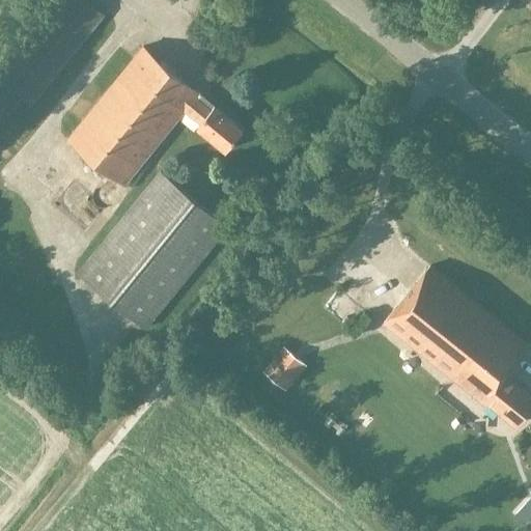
[(143,46),(68,136),(123,183),(184,110),(199,122),(197,126),(226,150),(244,129),(215,105),(212,109),(196,95),(199,91),(143,46)]
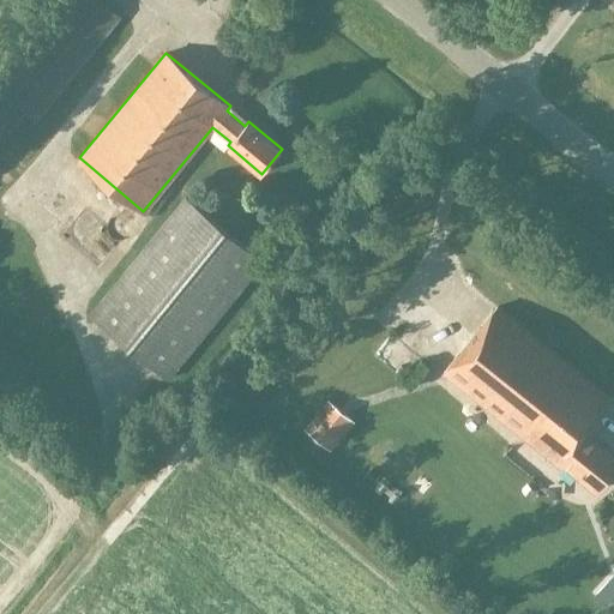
[(184,198),(88,313),(166,378),(262,263),(184,198)]
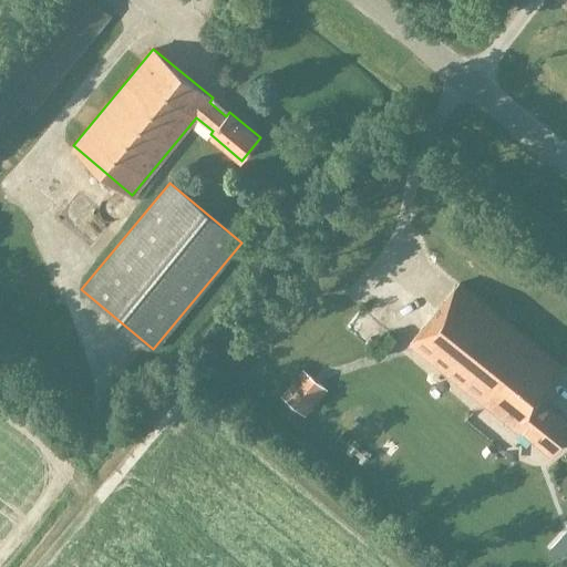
[(62,217),(92,244),(109,226),(79,199),(62,217)]
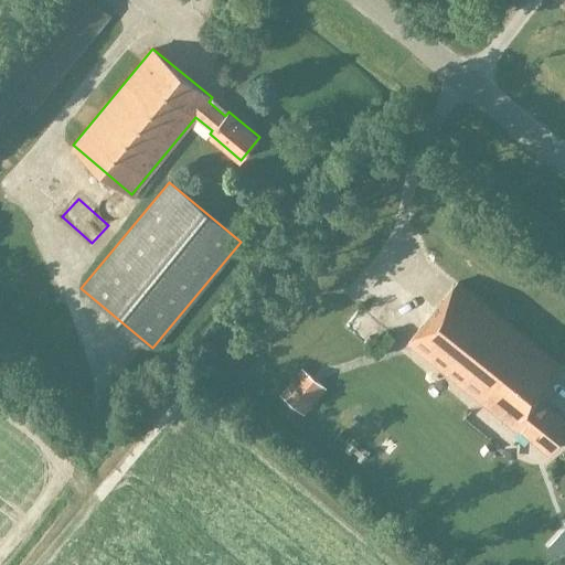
[(564,418),(540,397),(564,368),(460,283),(411,343),(412,344),(412,343),(519,430),(521,428),(550,452),(564,434),(564,418)]
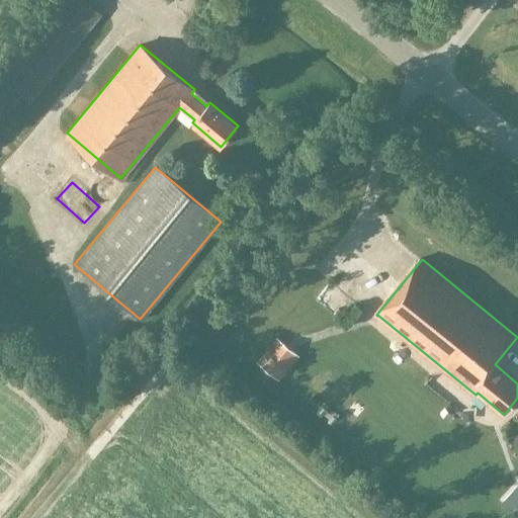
[(278,337),(259,360),(280,378),(300,355),(278,337)]
